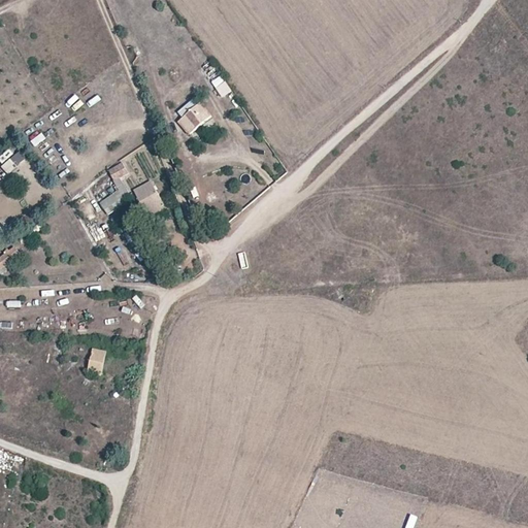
[(222,75),(211,83),(223,98),(232,92),(222,75)]
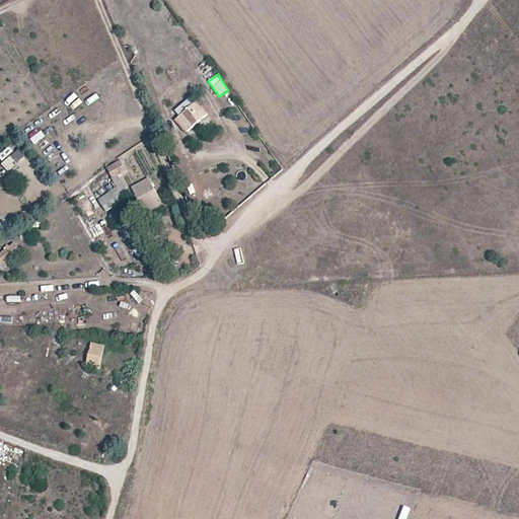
[(121,108),(125,99),(120,96),(115,106),(121,108)]
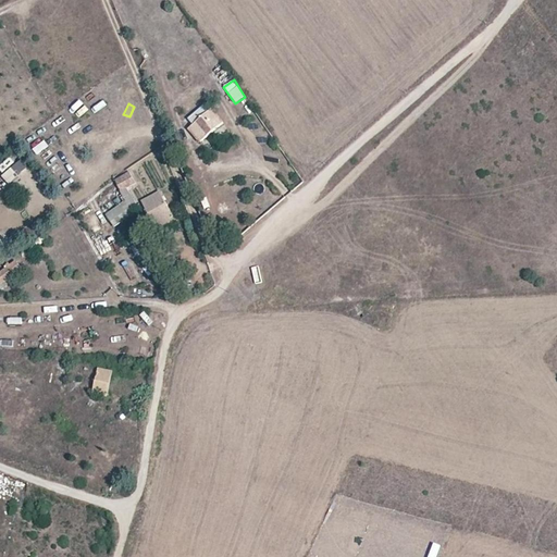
[(209,111),(206,108),(189,122),(193,125),(205,115),(209,111)]
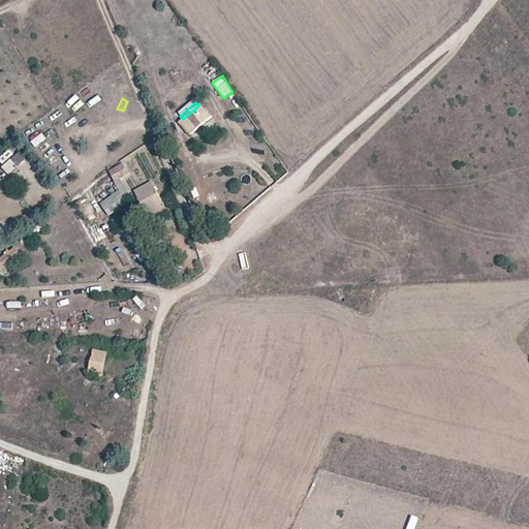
[(213,117),(201,103),(198,105),(194,110),(180,122),(191,135),(213,117)]
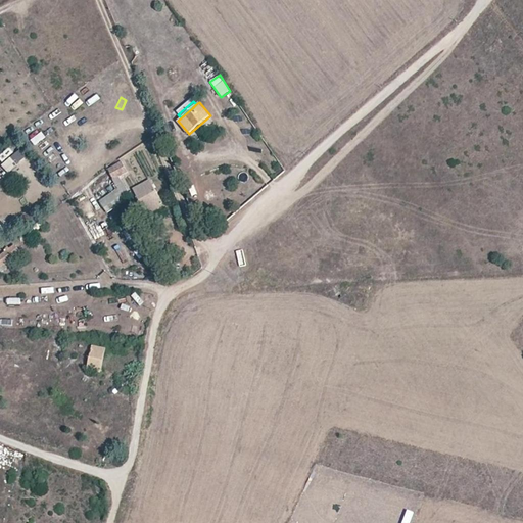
[(148,143),(122,156),(131,174),(143,168),(148,179),(162,172),(148,143)]
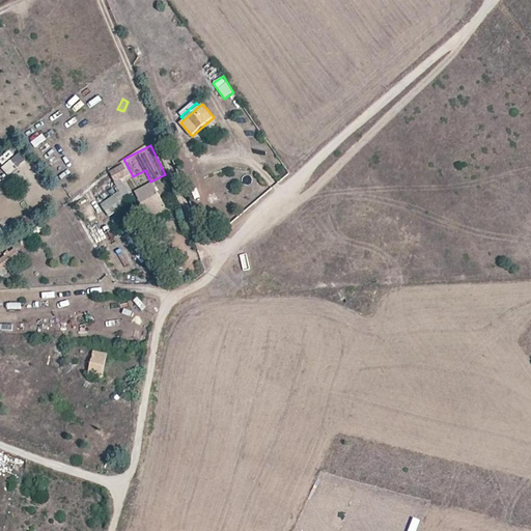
[(0,161),(0,166),(8,176),(19,168),(12,161),(20,155),(16,148),(0,161)]
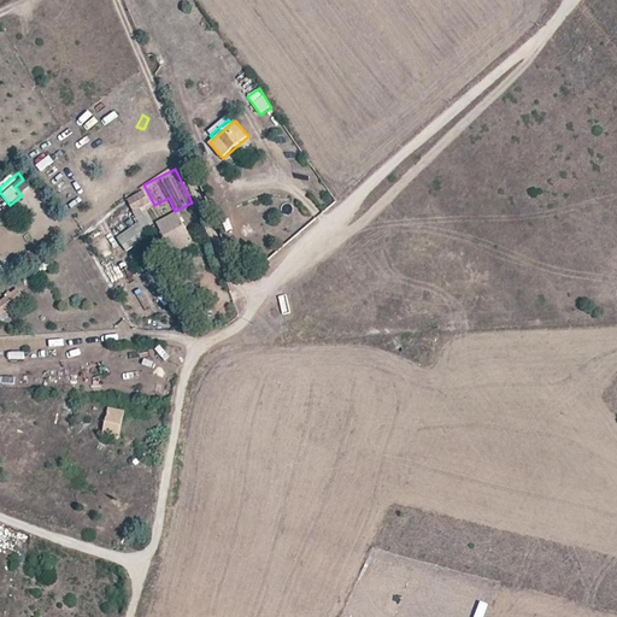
[(150,203),(144,192),(128,200),(135,212),(140,209),(150,203)]
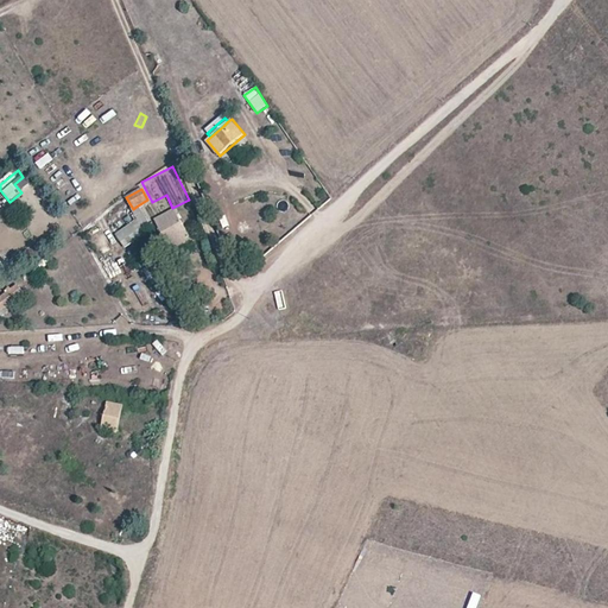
[(150,226),(138,206),(133,209),(131,210),(137,220),(138,222),(140,228),(141,229),(150,226)]
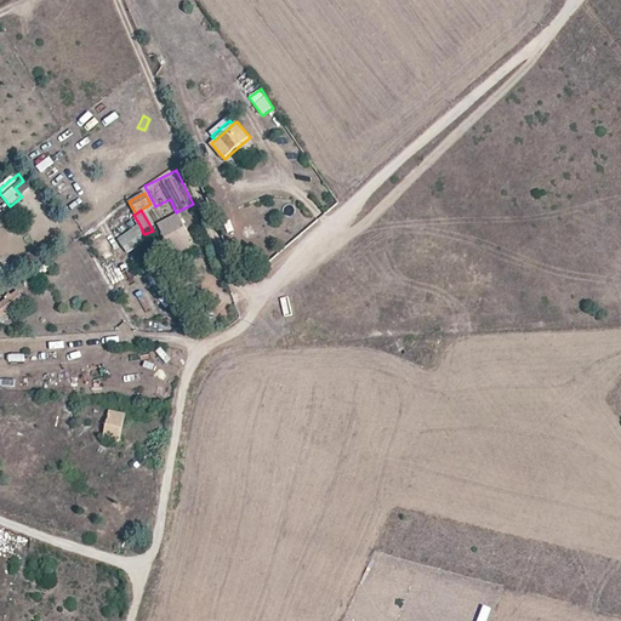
[(191,235),(182,218),(161,228),(170,246),(191,235)]
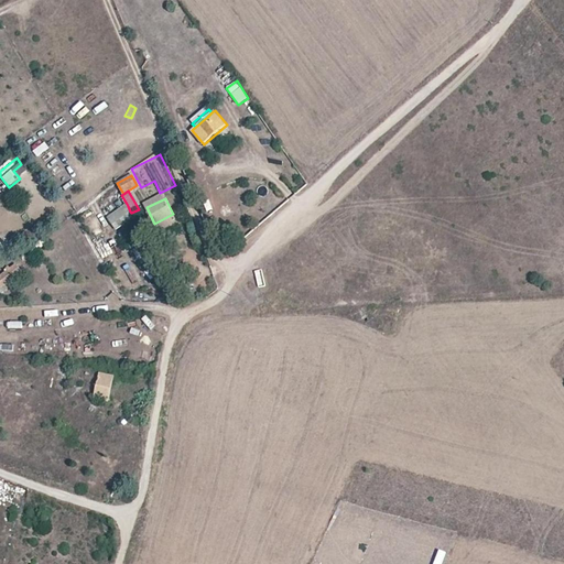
[(127,204),(108,217),(112,224),(130,212),(128,206),(127,204)]
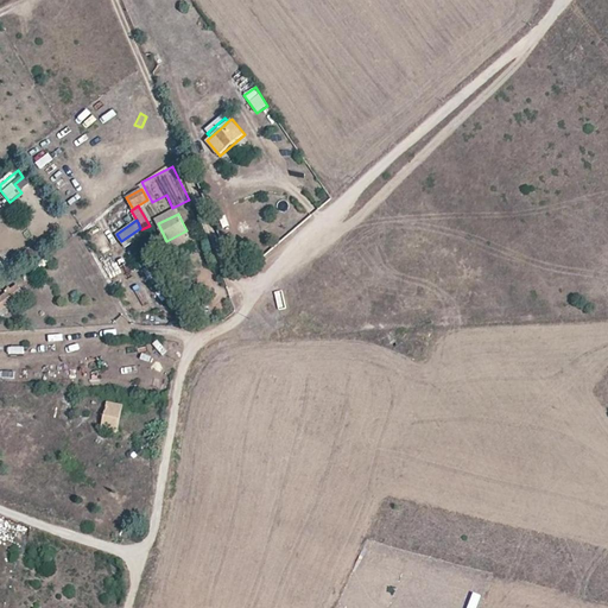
[(141,229),(140,228),(121,241),(125,246),(144,233),(141,229)]
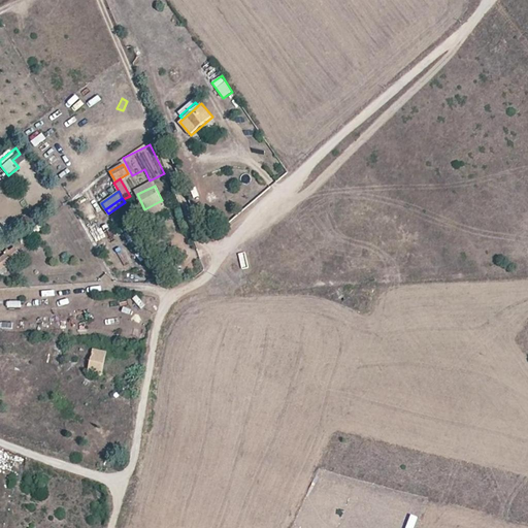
[(166,208),(162,200),(144,209),(149,217),(166,208)]
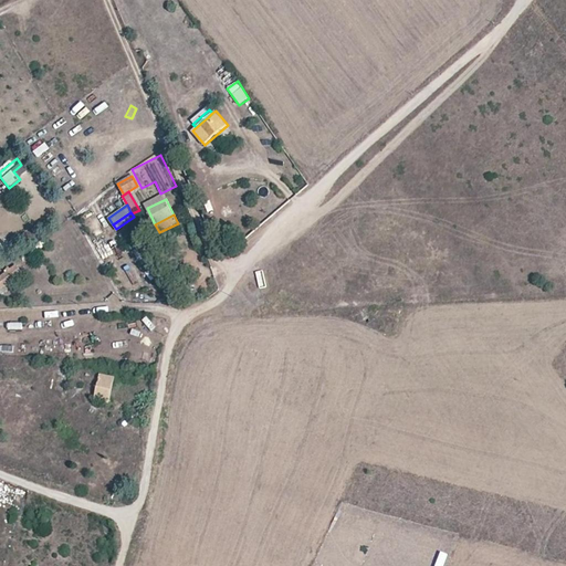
[(250,248),(263,238),(258,230),(244,240),(250,248)]
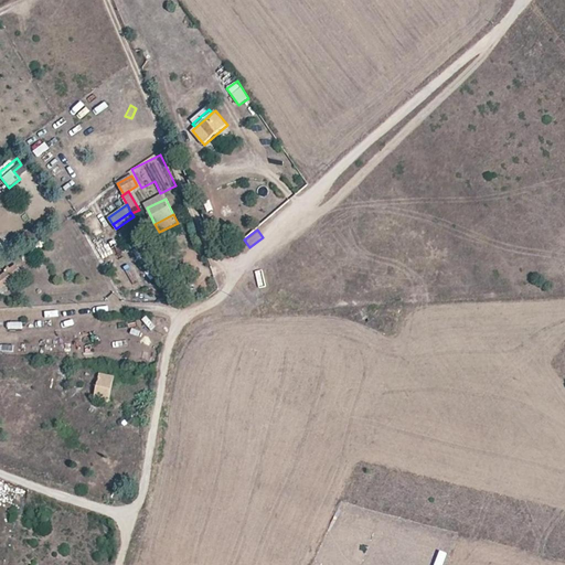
[(233,247),(228,235),(219,238),(224,252),(233,247)]
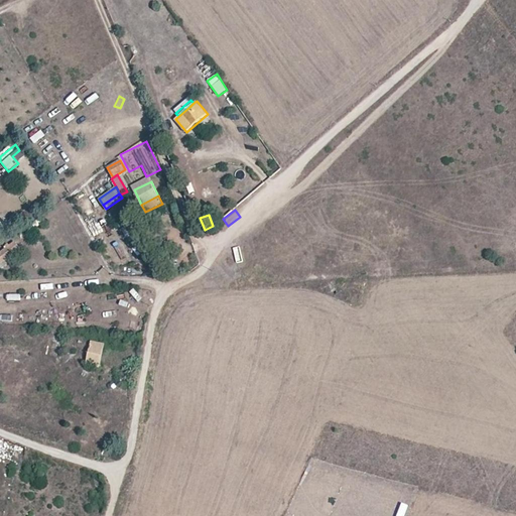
[(0,264),(20,248),(15,242),(0,253),(0,264)]
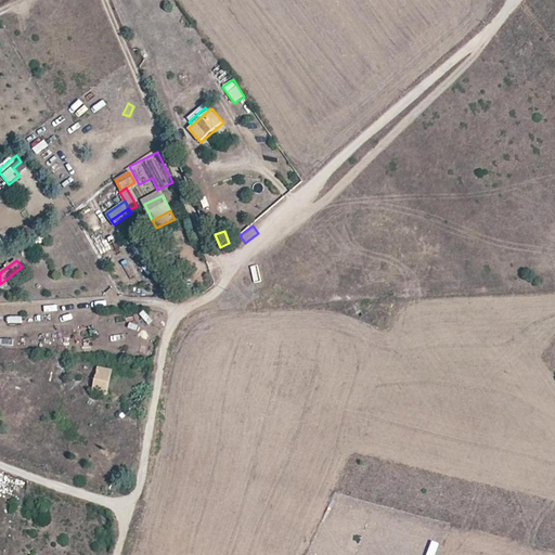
[(113,372),(100,369),(94,391),(106,395),(113,372)]
